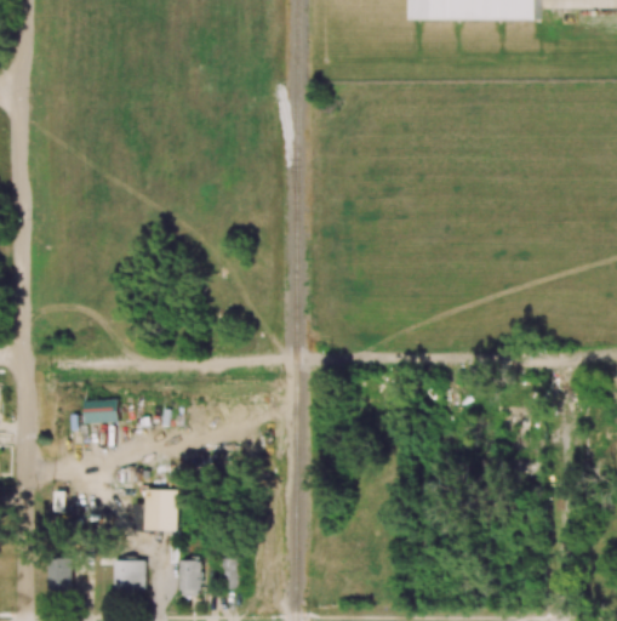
[(410,0),(411,20),(537,20),(537,0),(410,0)]
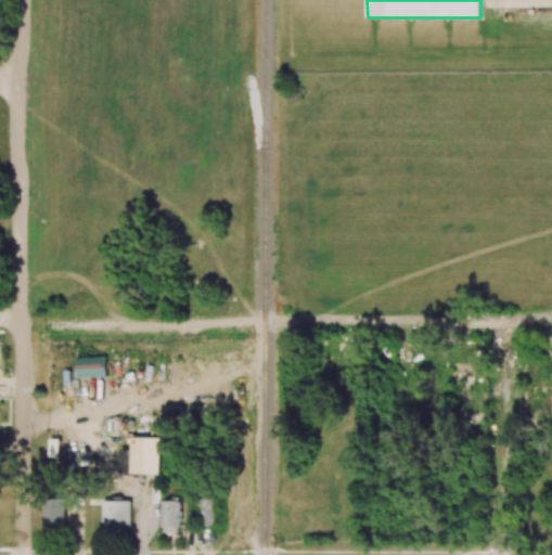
[(74,377),(104,376),(103,357),(73,358),(74,377)]
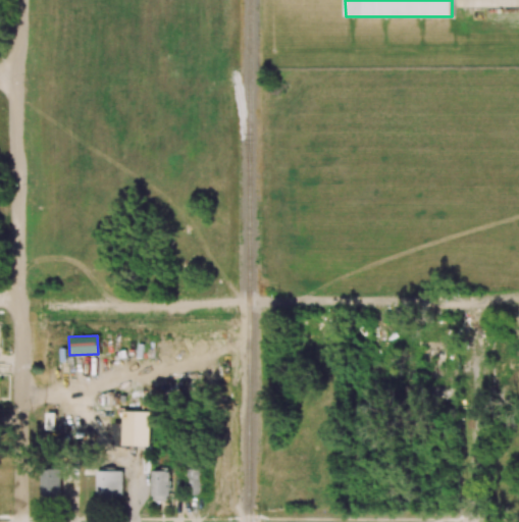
[(149,411),(121,411),(120,445),(148,446),(149,411)]
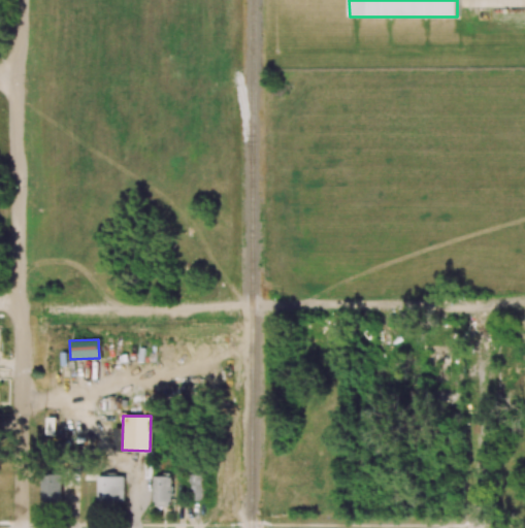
[(187,500),(203,500),(202,474),(186,474),(187,500)]
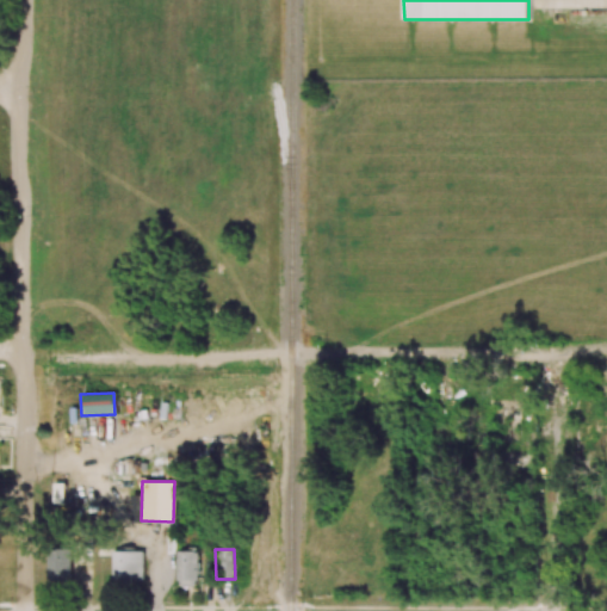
[(140,551),(109,551),(110,581),(140,580),(140,551)]
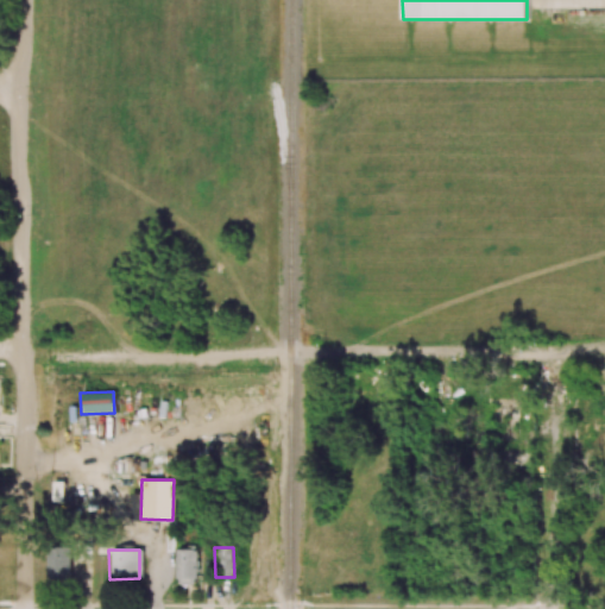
[(195,550),(174,550),(174,584),(195,584),(195,550)]
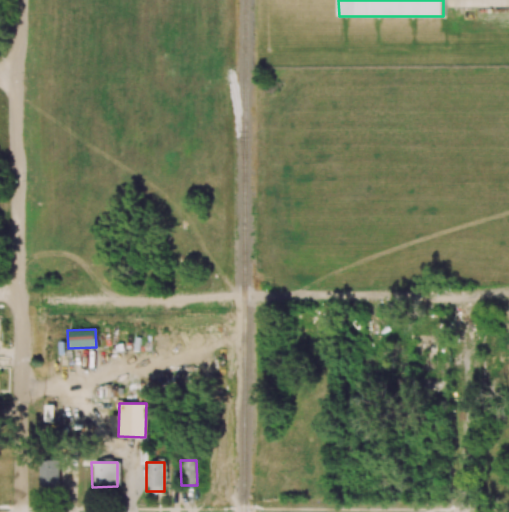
[(57,487),(57,464),(38,465),(39,488),(57,487)]
